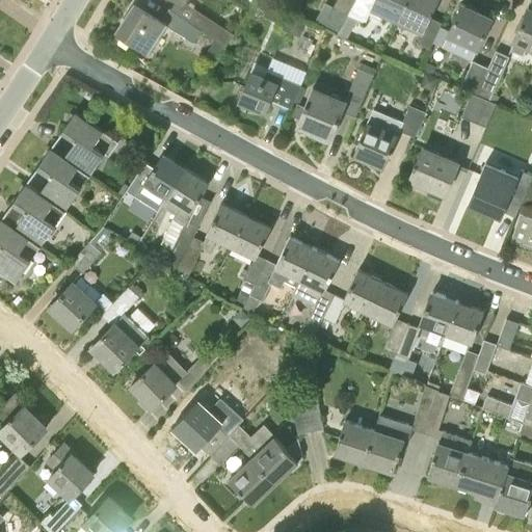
[(339,32),(348,14),(355,0),(337,0),(334,6),(341,10),(331,29),(339,32)]
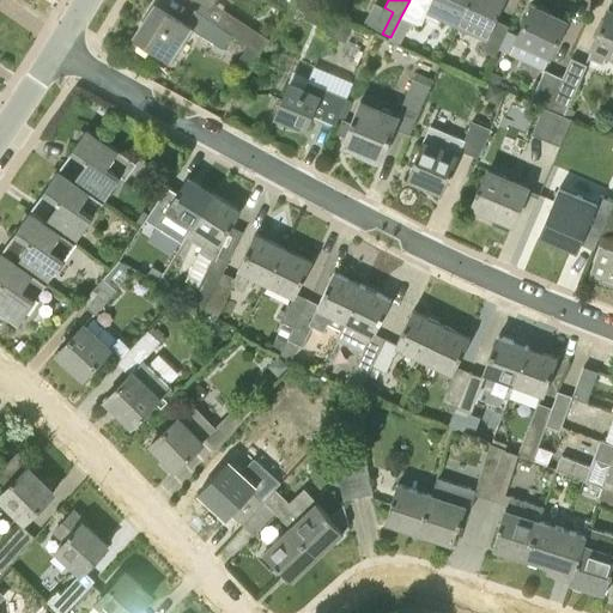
[(410,0),(401,16),(420,26),(429,10),(457,22),(467,0),(410,0)]
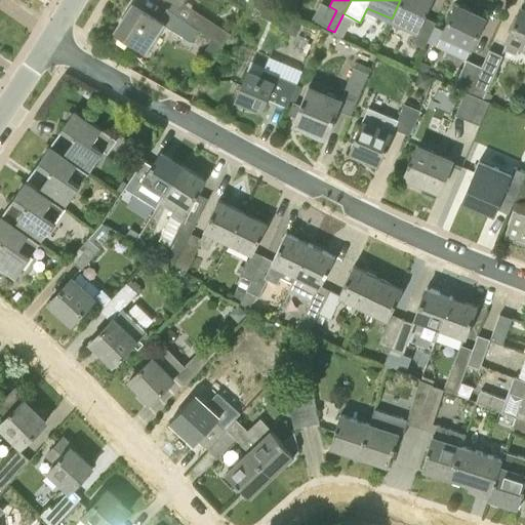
[(426,16),(433,0),(400,0),(392,18),(417,31),(412,41),(425,47),(428,40),(435,26),(434,25),(435,21),(426,16)]
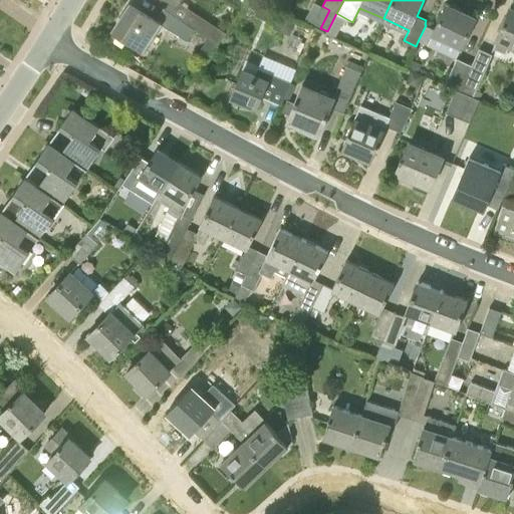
[(146,50),(162,24),(157,20),(131,3),(113,30),(145,51),(146,50)]
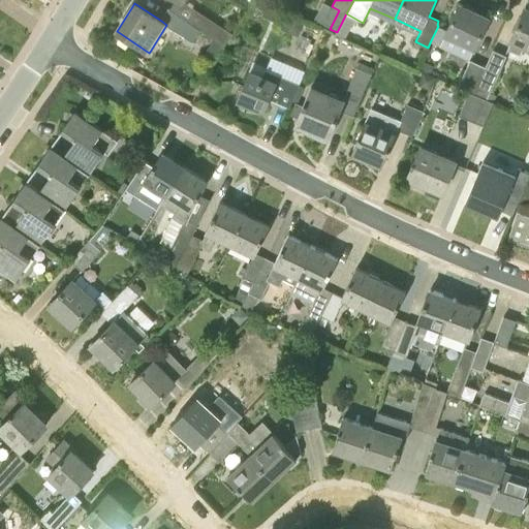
[(473,93),(486,66),(469,59),(474,48),(473,48),(489,18),(460,4),(447,30),(438,26),(431,40),(465,56),(459,68),(465,71),(458,86),(470,91),(473,93)]
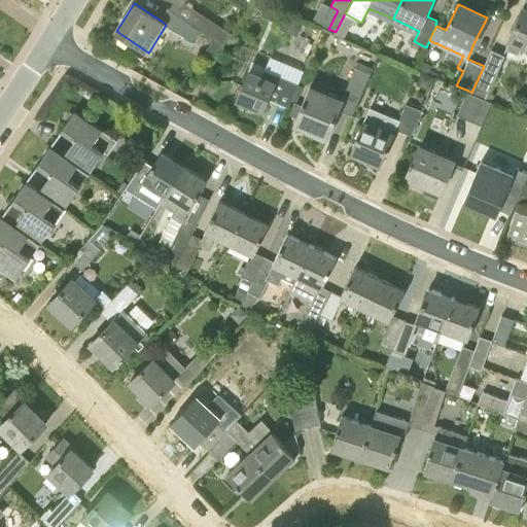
[(526,8),(523,7),(504,48),(518,55),(522,46),(526,48),(526,8)]
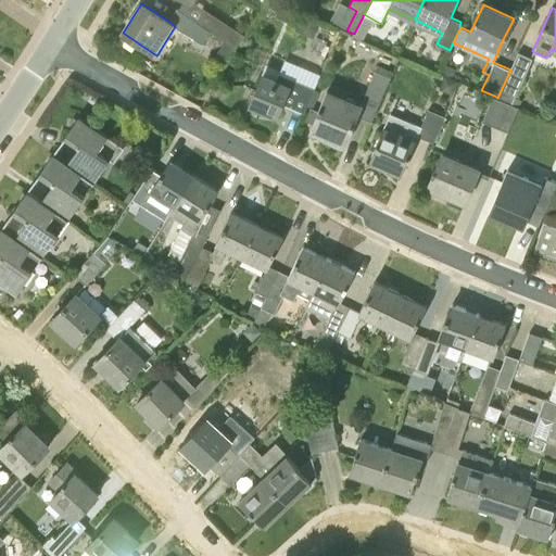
[(210,30),(237,48),(244,35),(207,10),(199,23),(210,30)]
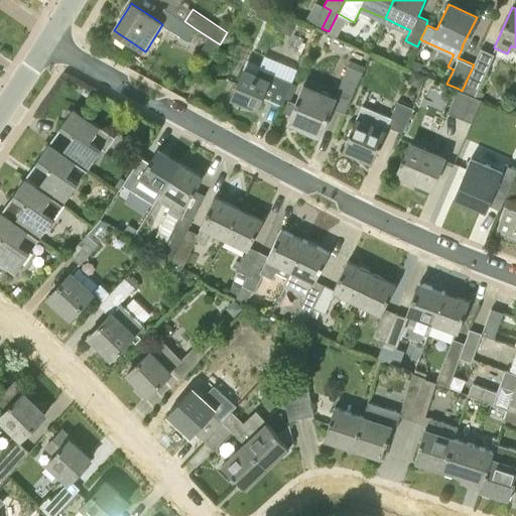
[(294,23),(279,17),(274,28),(290,35),(294,23)]
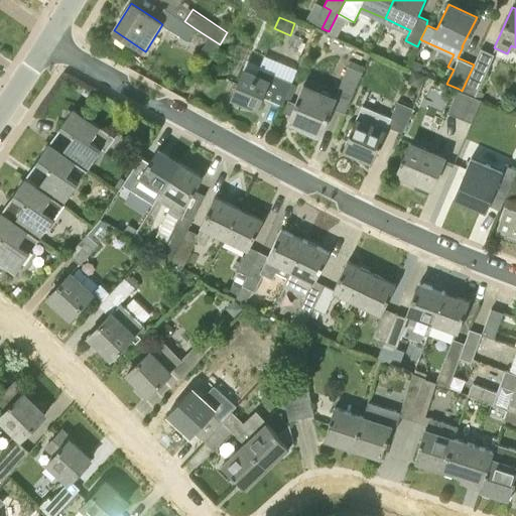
[(186,40),(195,28),(184,21),(176,34),(186,40)]
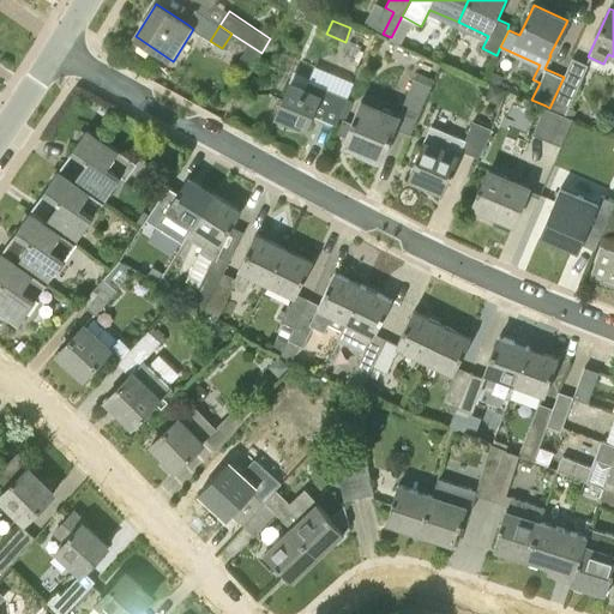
[(247,71),(258,53),(246,46),(235,64),(247,71)]
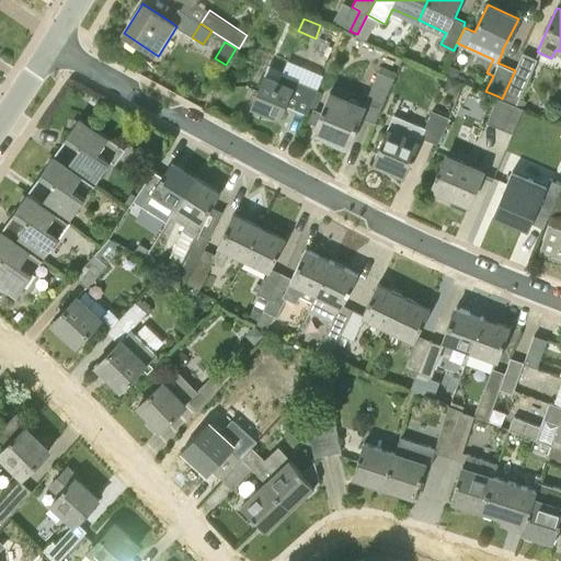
[(523,53),(515,70),(502,99),(516,105),(537,59),(523,53)]
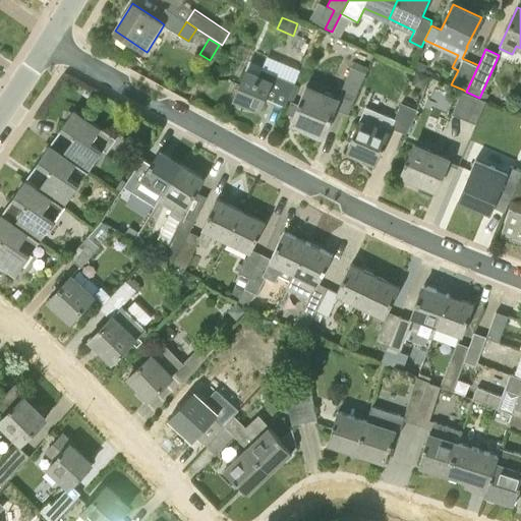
[(426,66),(417,61),(414,68),(422,73),(426,66)]
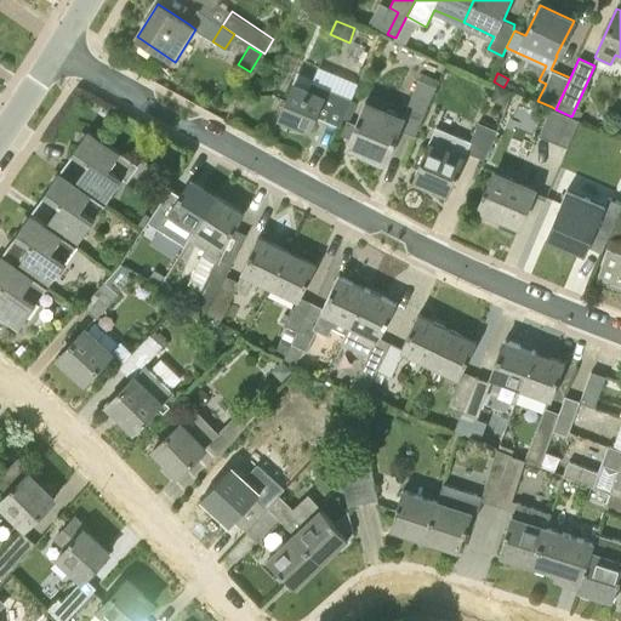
[(420,80),(404,117),(365,101),(355,124),(357,124),(347,147),(386,163),(399,129),(415,136),(436,87),(420,80)]
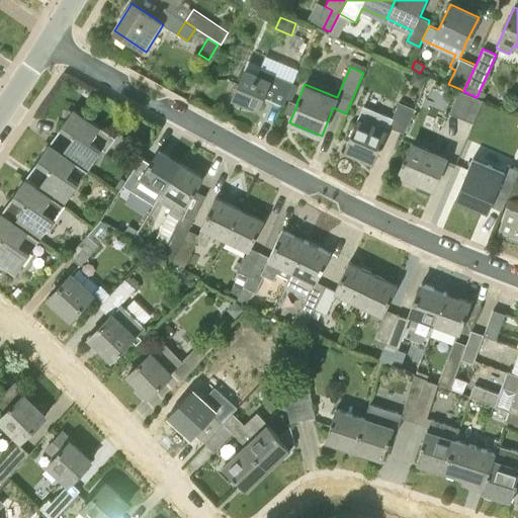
[(263,97),(283,105),(293,82),(261,68),(258,76),(245,71),(233,98),(259,109),(263,97)]
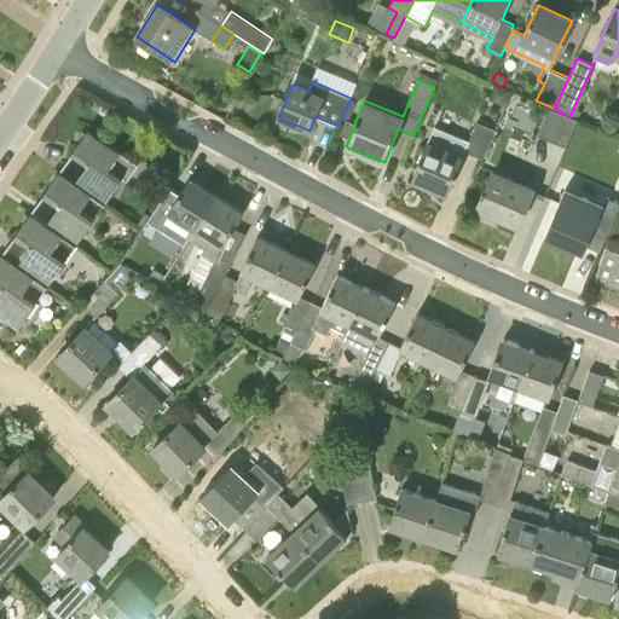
[(508,92),(495,86),(490,99),(503,105),(508,92)]
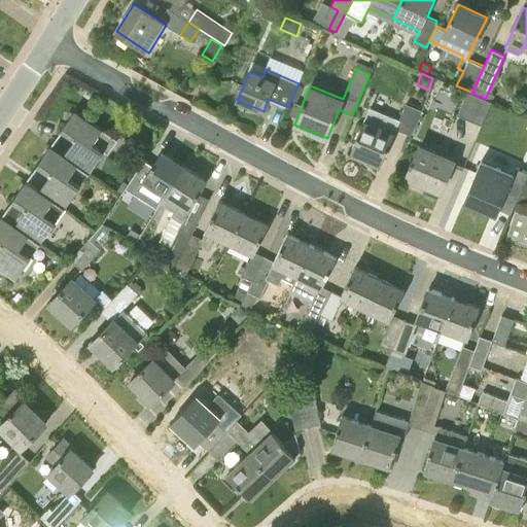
[(468,91),(457,114),(482,125),(492,102),(485,99),(471,93),(468,91)]
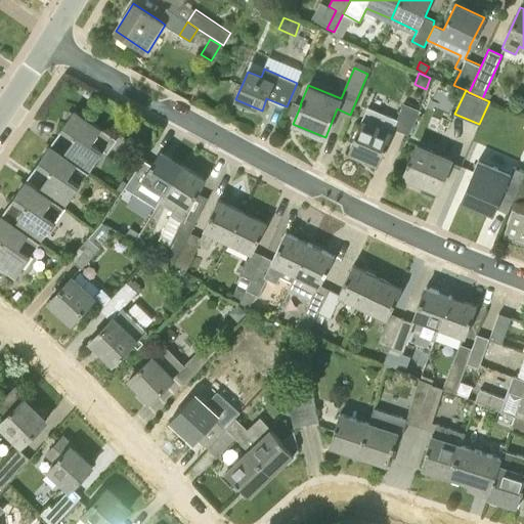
[(360,121),(348,151),(378,165),(380,160),(395,167),(419,110),(403,103),(397,120),(367,107),(361,122),(360,121)]
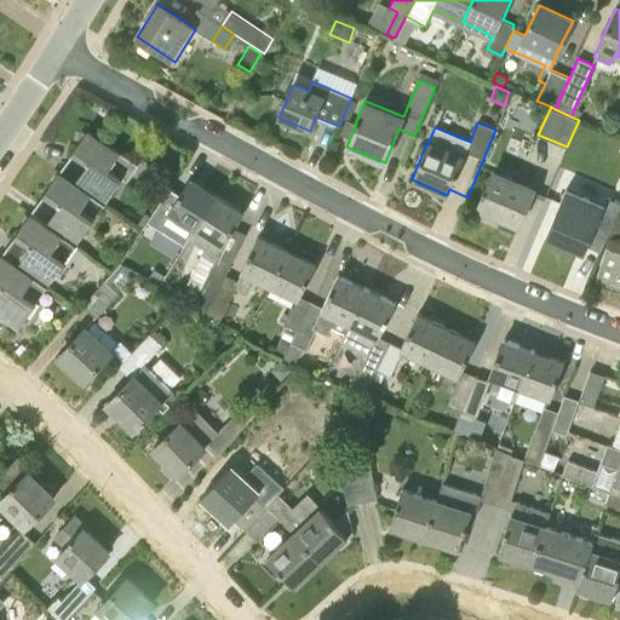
[(93,194),(93,195),(107,205),(136,162),(89,130),(70,155),(72,156),(74,154),(89,164),(75,182),(93,194)]
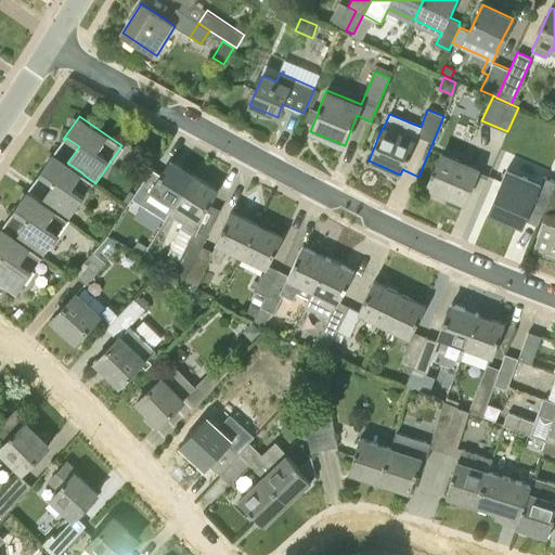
[(74,189),(84,175),(84,173),(67,163),(53,153),(37,177),(38,177),(39,175),(53,184),(41,201),(57,211),(69,220),(86,197),(74,189)]
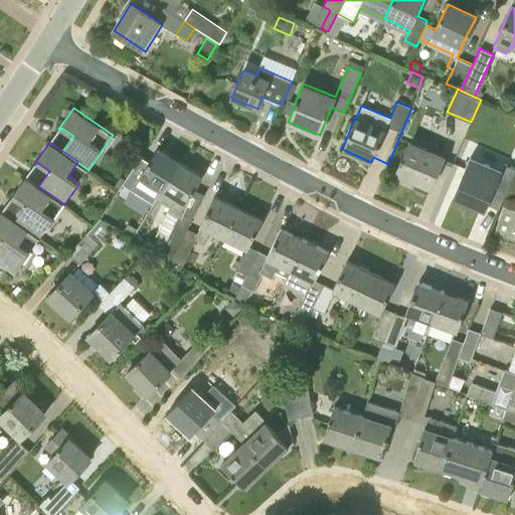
[(397,173),(431,187),(445,158),(408,142),(400,161),(402,162),(397,173)]
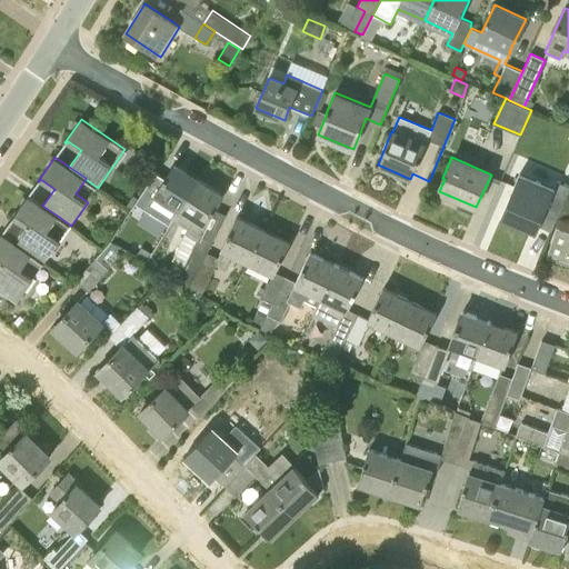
[(199,179),(175,163),(156,195),(179,210),(199,179)]
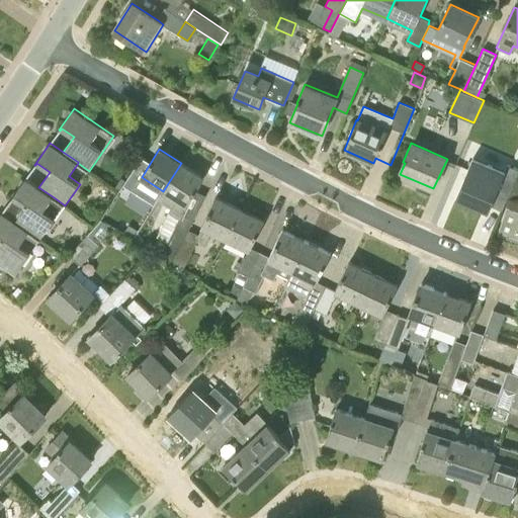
[(186,206),(203,178),(181,163),(163,191),(186,206)]
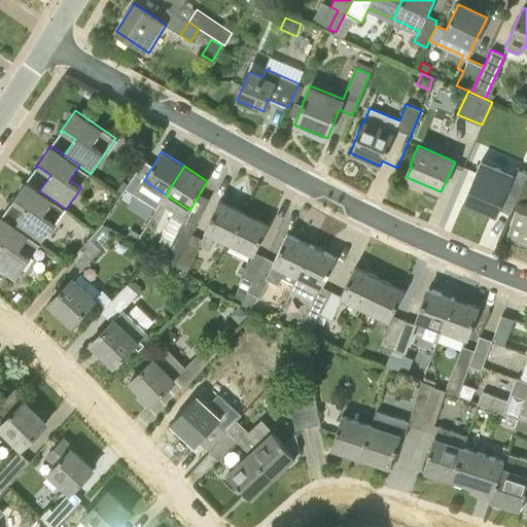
[(510,214),(511,214),(517,199),(526,174),(526,172),(517,168),(508,187),(476,173),(463,202),(464,203),(465,202),(496,215),(495,215),(497,216),(502,203),(513,207),(510,214)]
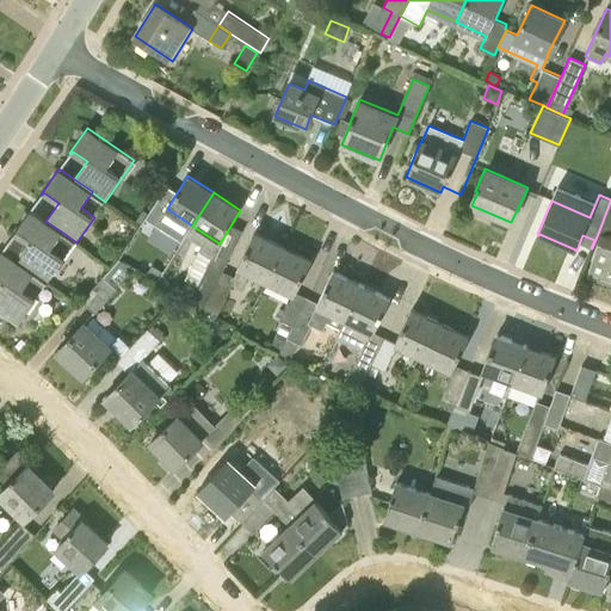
[(76,242),(63,233),(45,221),(30,210),(13,235),(14,235),(16,233),(31,244),(18,261),(35,273),(48,283),(76,242)]
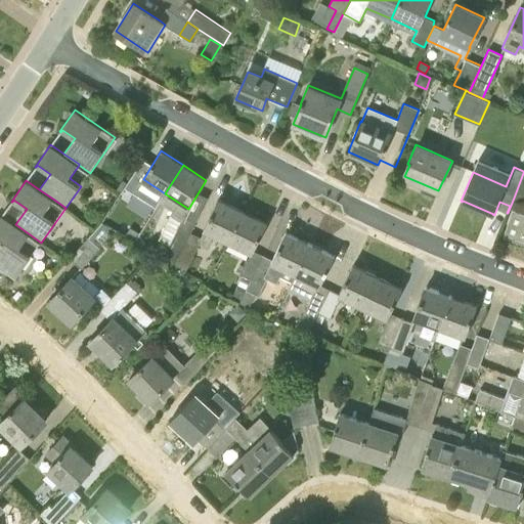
[(218,200),(203,231),(227,243),(243,211),(218,200)]
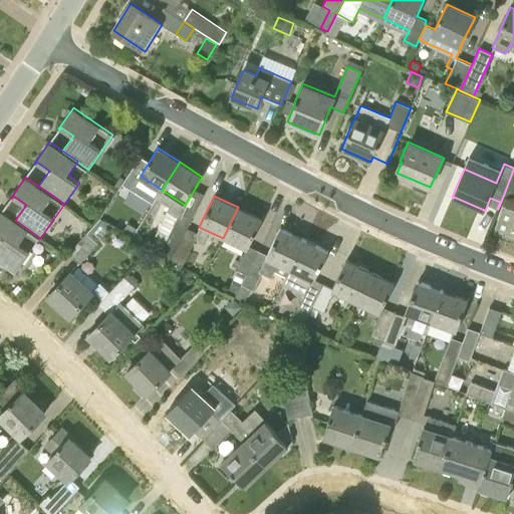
[(513,209),(503,206),(493,232),(513,239),(513,209)]
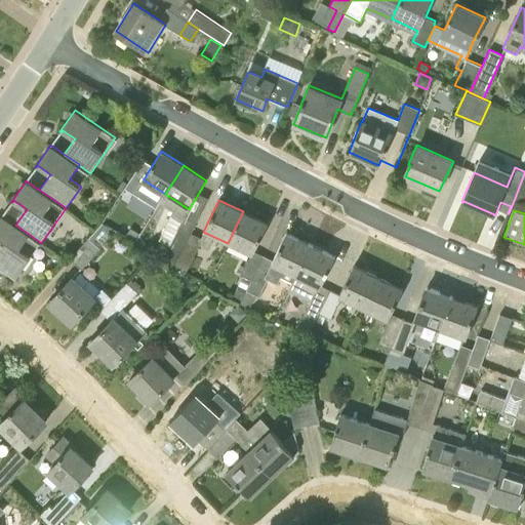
[(228,243),(251,254),(241,275),(250,280),(252,280),(264,255),(254,251),(268,224),(243,211),(228,243)]
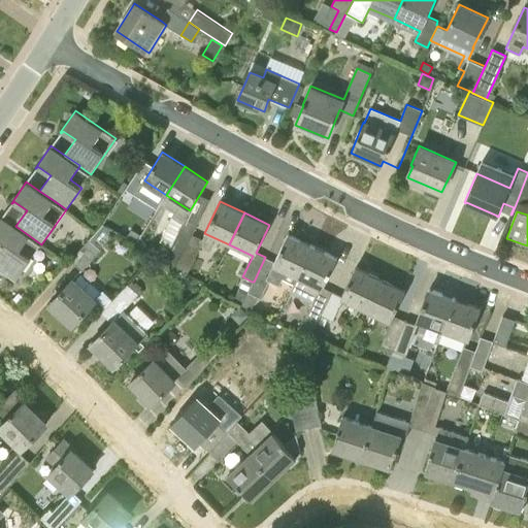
[(30,236),(15,226),(2,217),(0,219),(0,243),(2,245),(0,248),(0,268),(15,279),(32,258),(21,250),(30,236)]
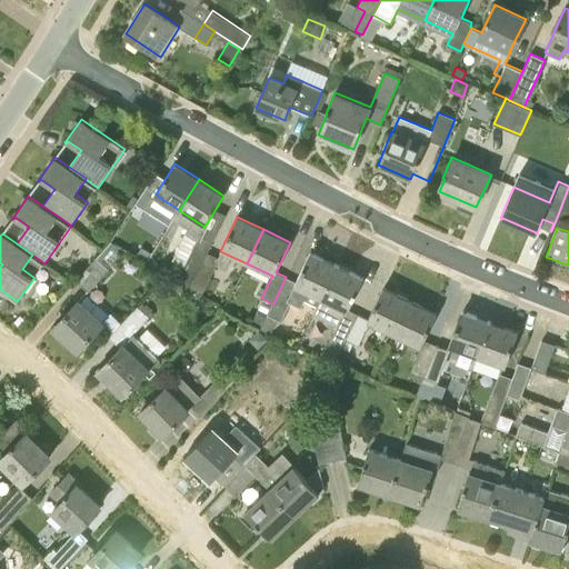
[(177,282),(189,289),(208,252),(213,241),(201,235),(199,240),(177,282)]
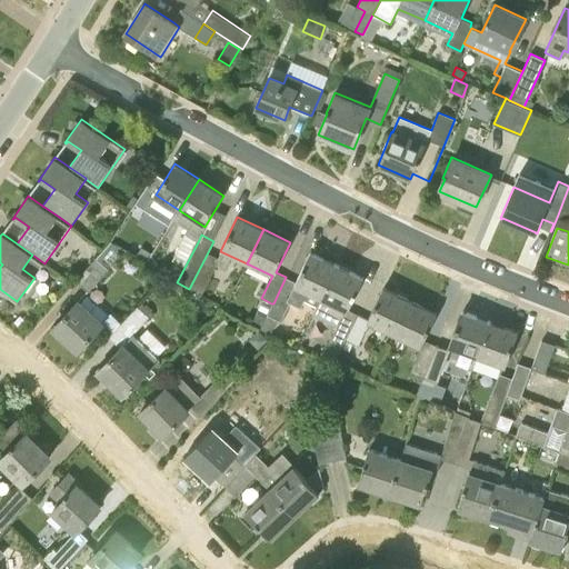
[(105,265),(120,247),(110,240),(96,257),(105,265)]
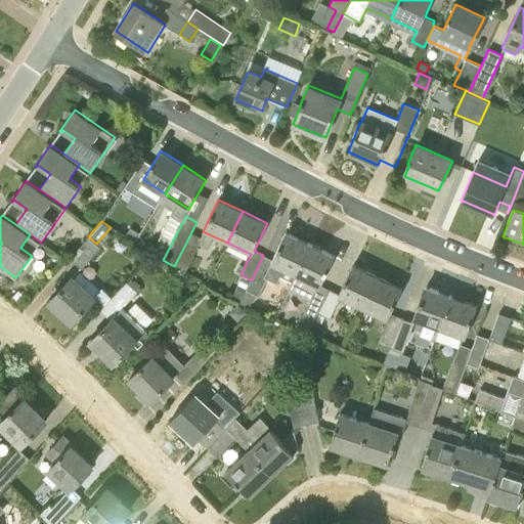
[(134,241),(139,233),(130,227),(126,235),(134,241)]
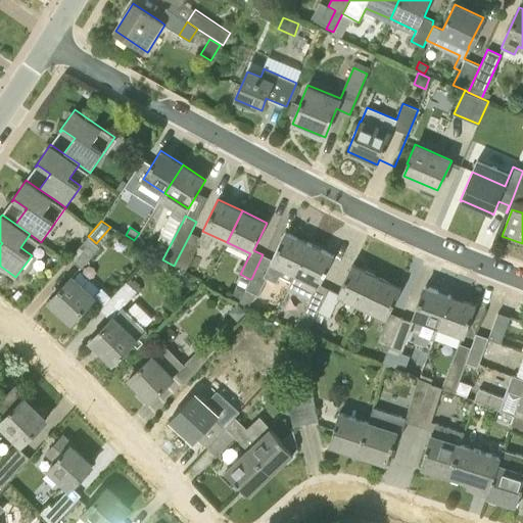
[(310,243),(285,232),(272,259),(263,254),(251,279),(249,279),(244,289),(257,295),(267,278),(276,282),(280,275),(291,281),(310,243)]
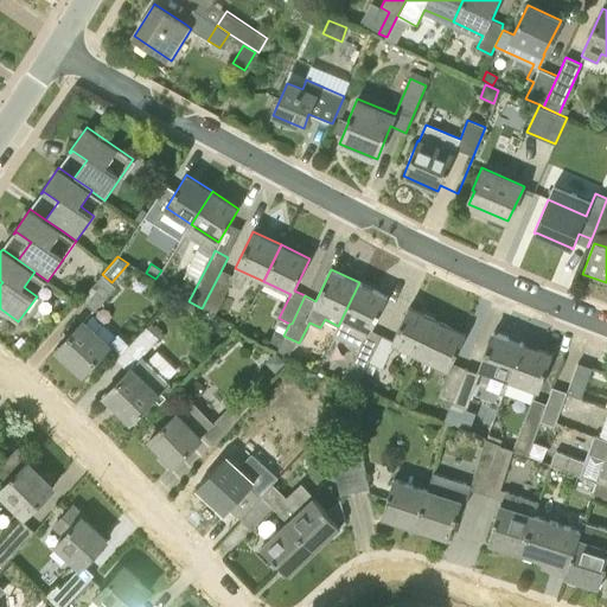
[(174,285),(170,282),(161,270),(157,280),(171,291),(174,285)]
